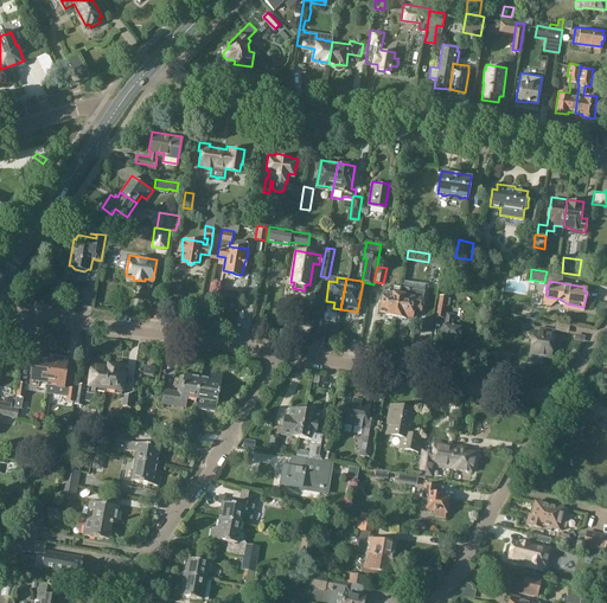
[(378,312),(387,313),(388,315),(393,316),(394,314),(395,314),(397,303),(398,293),(400,284),(390,283),(389,290),(382,289),(378,312)]
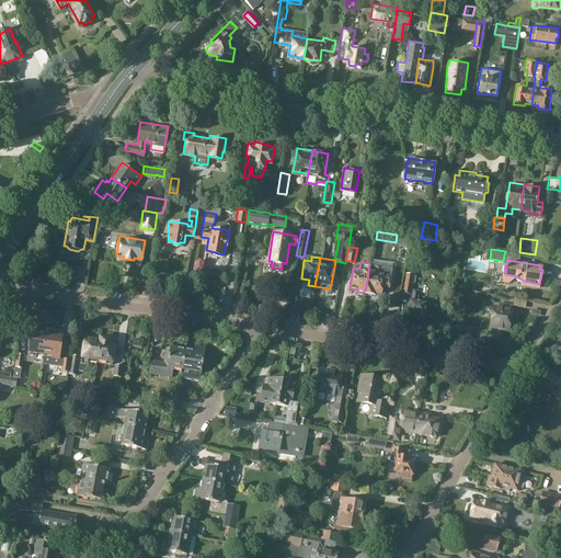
[(365,291),(366,292),(368,293),(371,294),(374,293),(380,294),(380,293),(387,293),(388,286),(389,286),(392,268),(369,263),(368,271),(367,281),(365,291)]
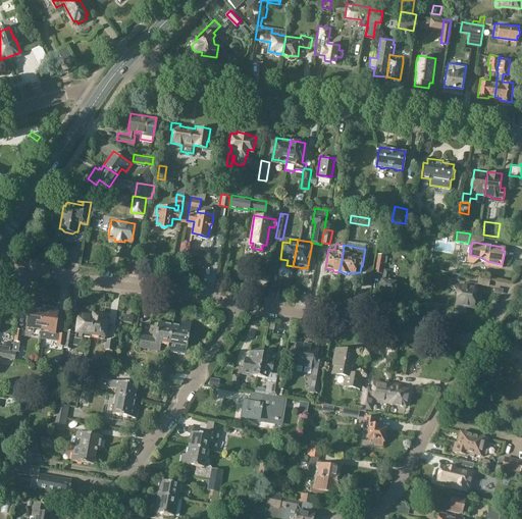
[(377,252),(375,271),(381,272),(384,253),(377,252)]
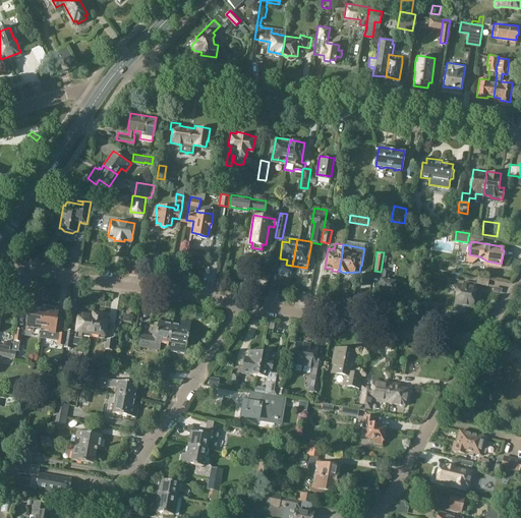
[(382,277),(381,277),(378,290),(394,293),(396,279),(387,278),(389,268),(383,267),(382,277)]
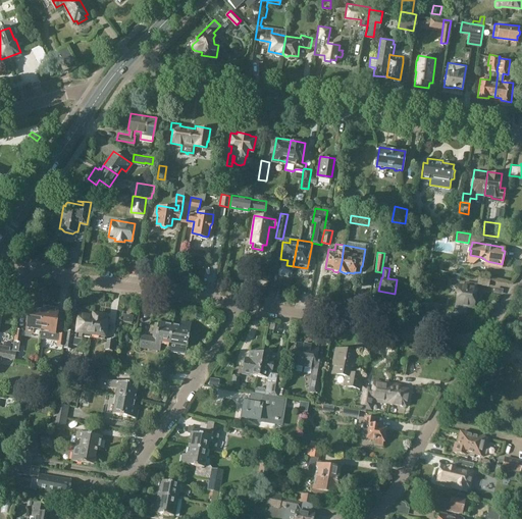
[(422,277),(431,278),(432,269),(422,269),(422,277)]
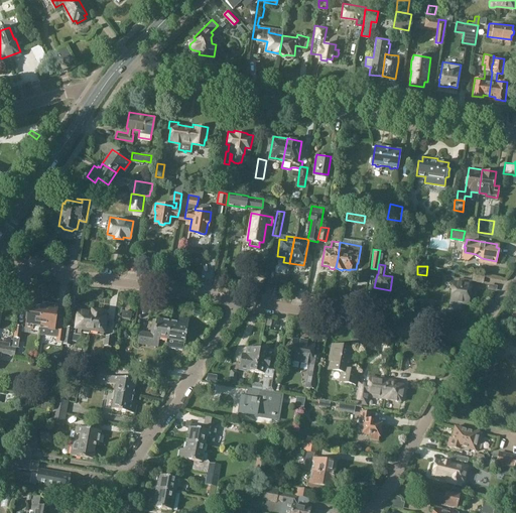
[(456,305),(461,306),(462,301),(469,302),(472,278),(460,276),(459,280),(454,279),(450,299),(456,300),(456,305)]
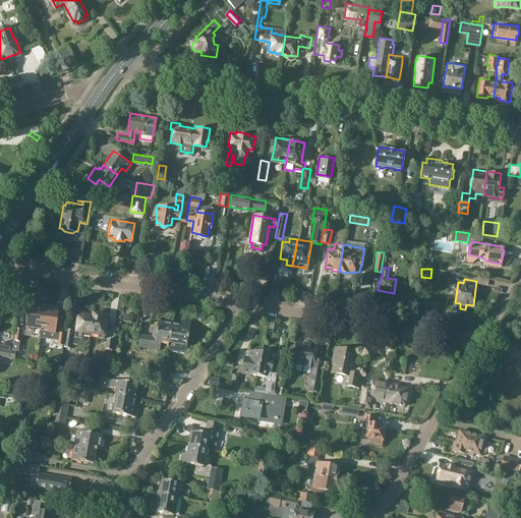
[(57,339),(59,331),(55,330),(58,307),(44,305),(44,309),(41,329),(39,336),(57,339)]
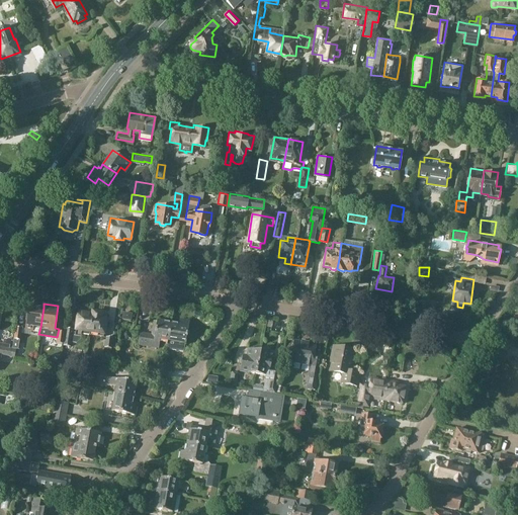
[(32,326),(40,327),(44,308),(29,305),(26,327),(32,328),(32,326)]
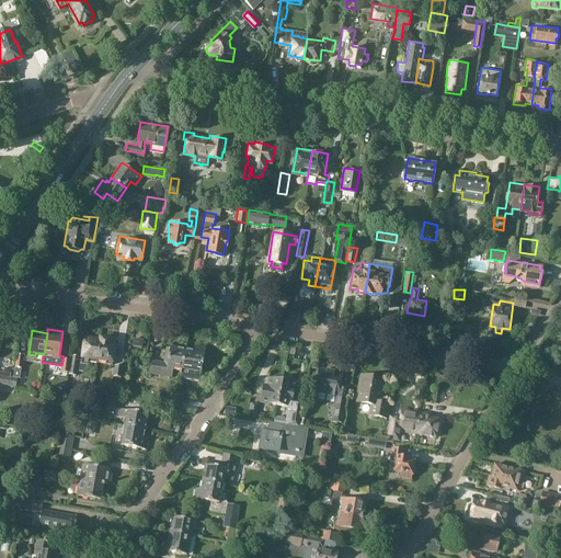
[(82,369),(87,366),(88,360),(98,361),(98,357),(101,337),(86,334),(82,359),(79,359),(79,355),(71,354),(71,357),(69,371),(69,373),(77,374),(77,368),(82,369)]
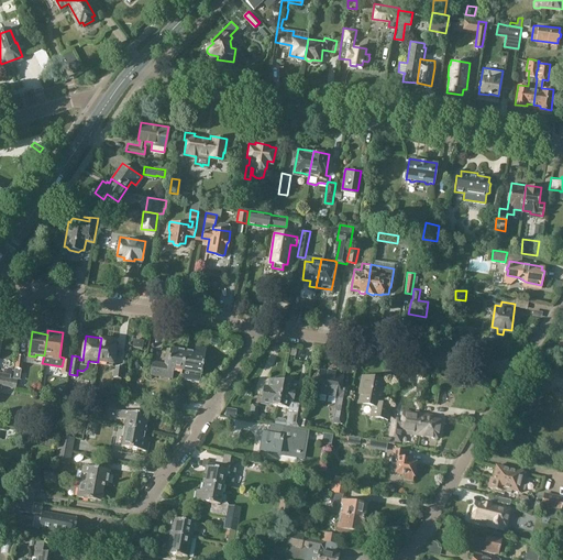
[(101,337),(101,338),(98,359),(107,360),(106,363),(112,364),(116,339),(101,337)]
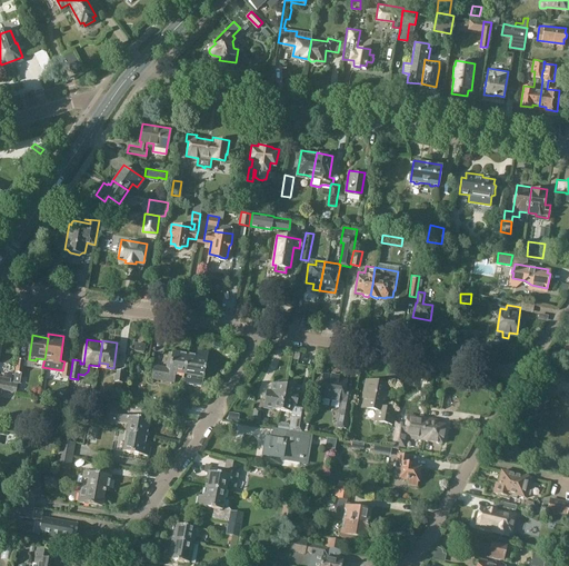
[(136,341),(135,349),(143,350),(146,343),(136,341)]
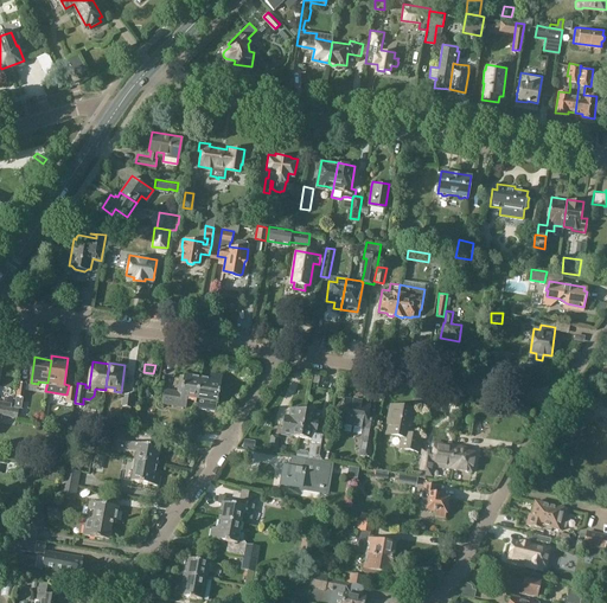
[(161,402),(174,403),(174,401),(185,402),(185,405),(186,405),(187,395),(197,396),(199,374),(184,372),(184,373),(179,373),(177,389),(164,387),(161,402)]
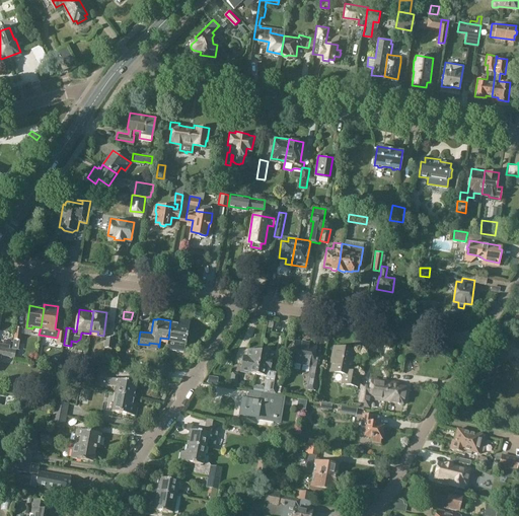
[(179,322),(170,320),(168,339),(166,347),(184,350),(190,319),(179,318),(179,322)]
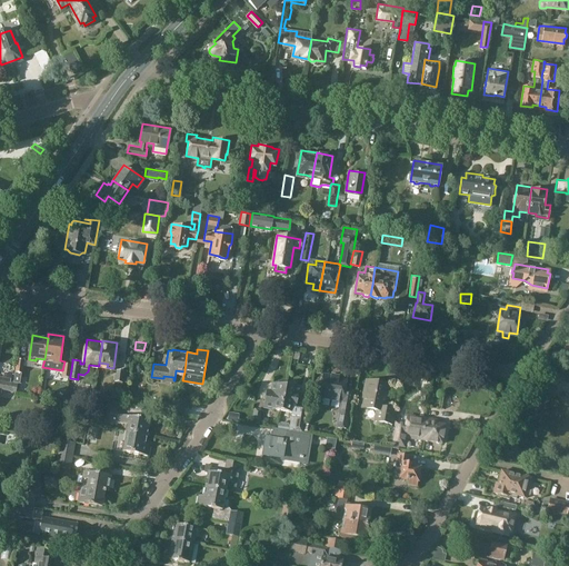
[(23,358),(17,358),(15,370),(22,371),(23,358)]
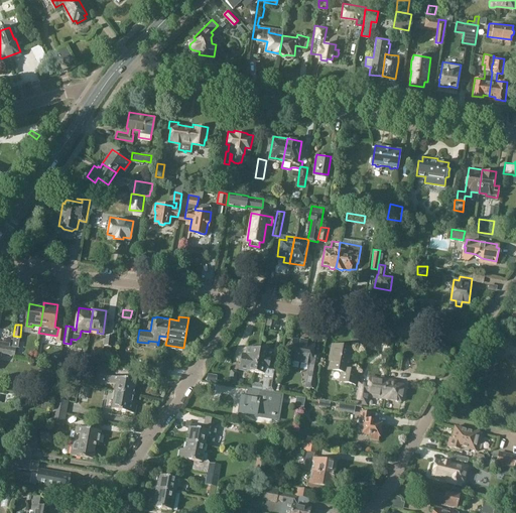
[(58,328),(56,336),(56,340),(63,341),(66,329),(58,328)]
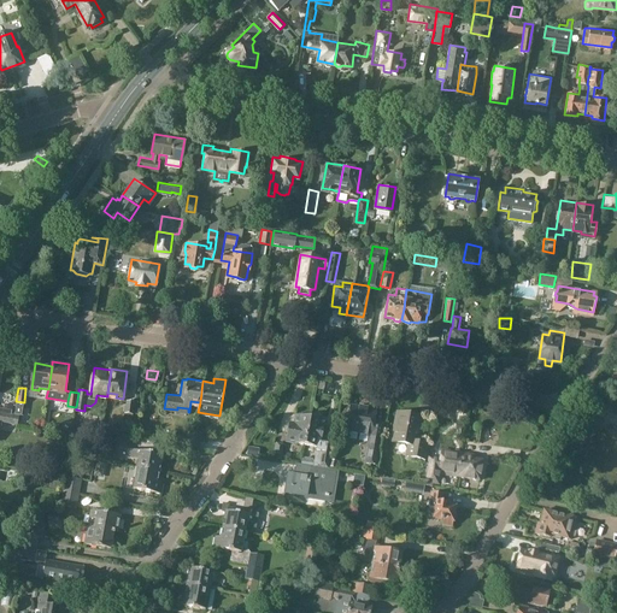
[(134,400),(127,400),(124,412),(133,412),(134,400)]
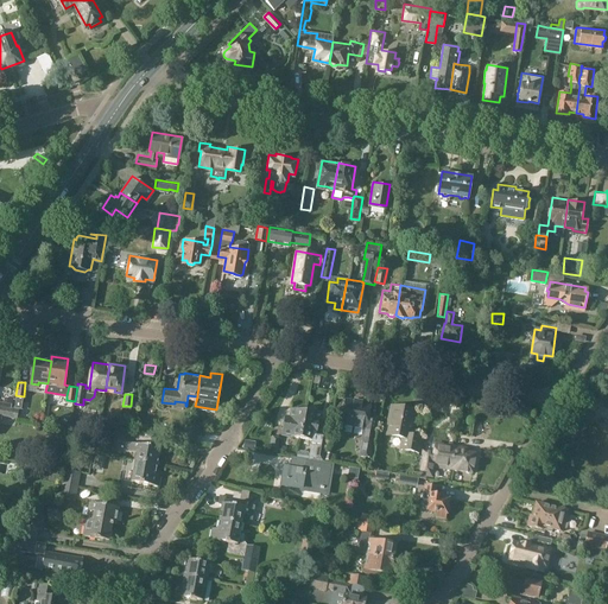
[(0,396),(0,404),(11,406),(12,399),(7,399),(7,398),(1,396),(1,398),(0,396)]
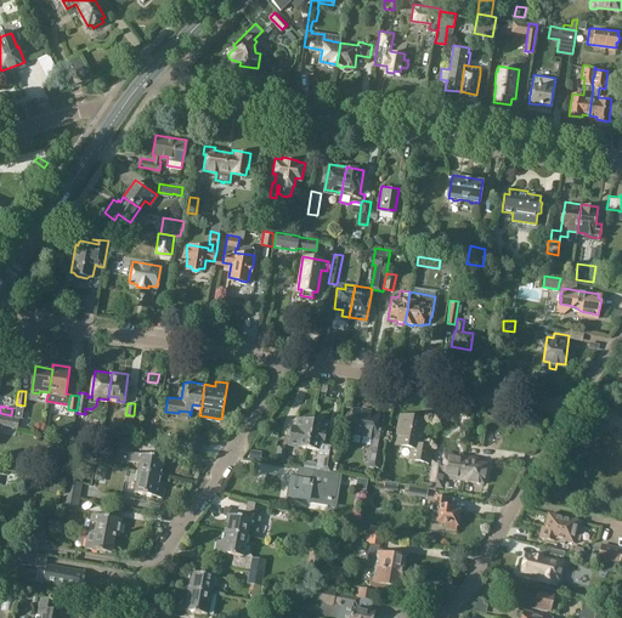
[(349,419),(350,419),(348,434),(372,438),(369,449),(371,449),(368,465),(379,466),(386,424),(377,423),(379,412),(352,407),(352,409),(350,409),(349,410),(346,410),(345,413),(345,414),(345,417),(348,419),(349,419)]
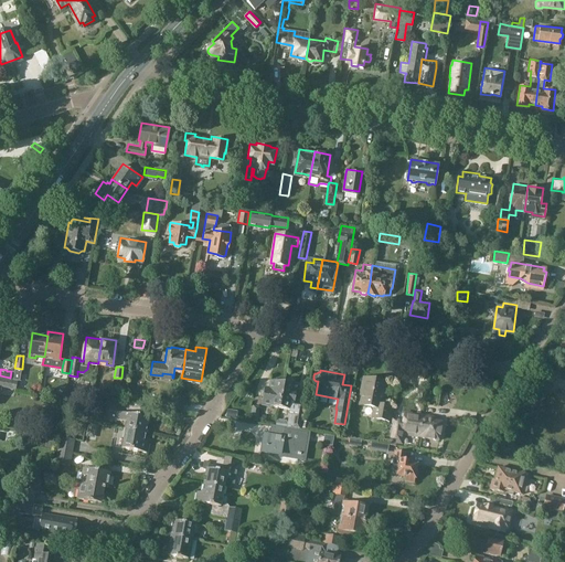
[(18,379),(10,378),(0,375),(0,384),(16,388),(18,379)]
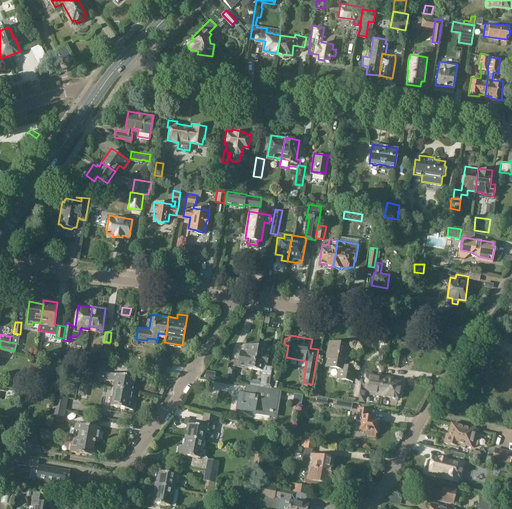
[(324,366),(338,368),(336,377),(353,381),(356,367),(347,365),(351,344),(329,340),(324,366)]
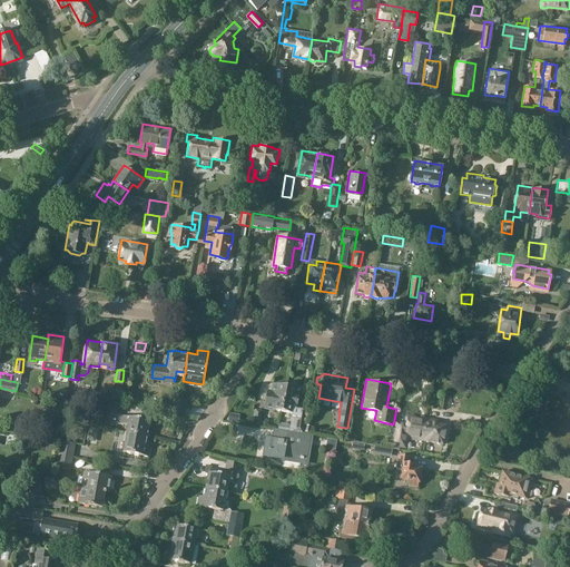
[(461,381),(448,379),(444,393),(459,396),(461,381)]
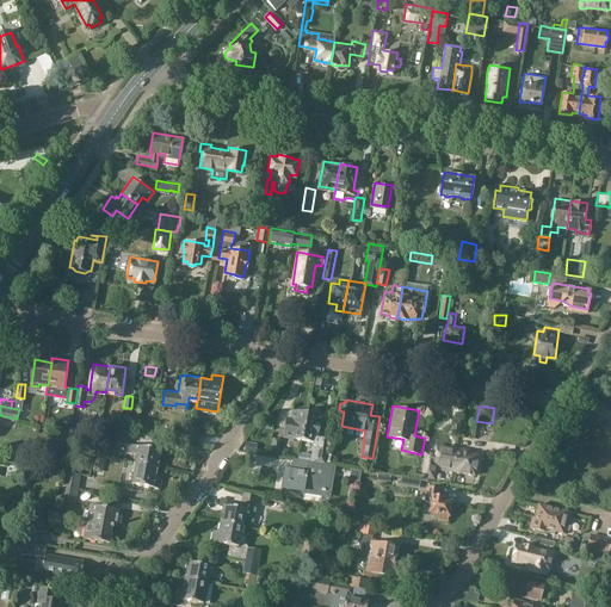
[(283,434),(302,438),(307,412),(294,409),(291,420),(287,419),(283,434)]
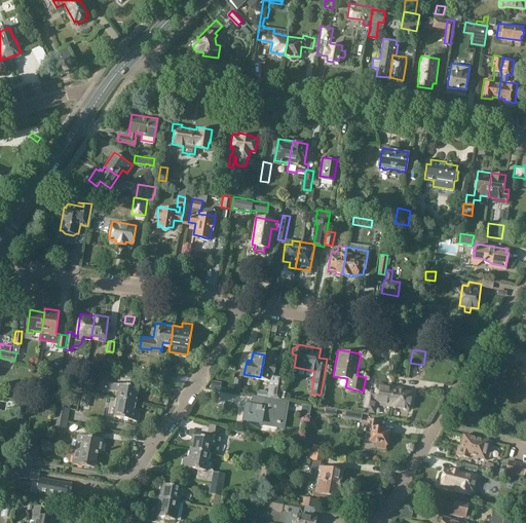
[(275,357),(264,355),(260,377),(270,379),(267,396),(279,398),(284,373),(273,371),(275,357)]
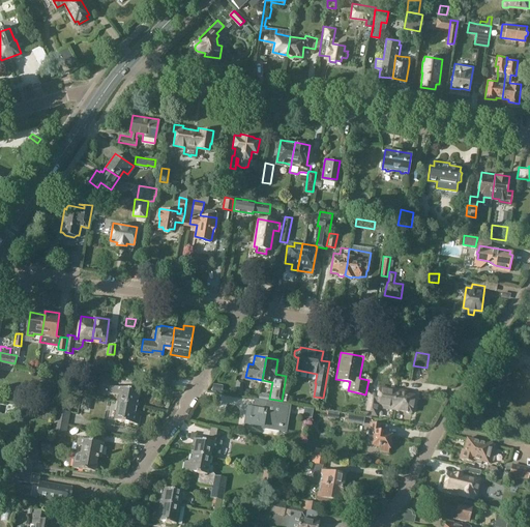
[(171,382),(173,371),(163,369),(159,380),(171,382)]
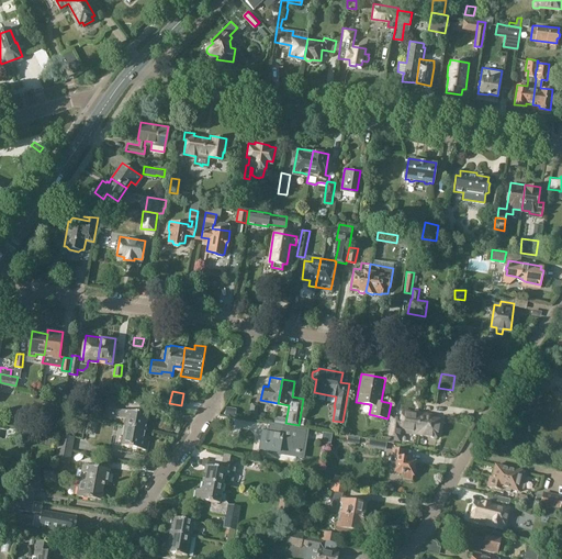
[(105,405),(117,409),(117,407),(119,407),(121,395),(108,392),(108,394),(107,401),(105,405)]
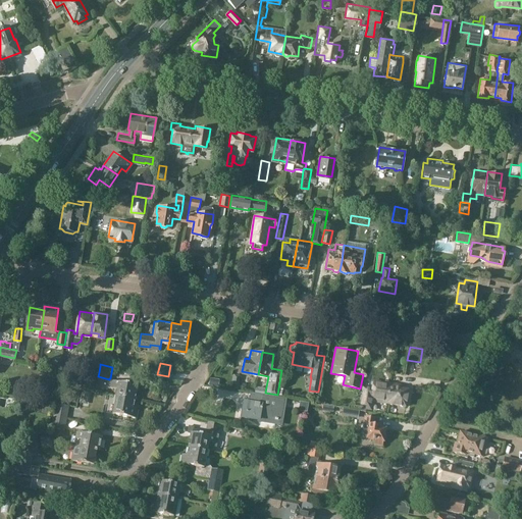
[(240,375),(233,373),(231,386),(238,387),(240,375)]
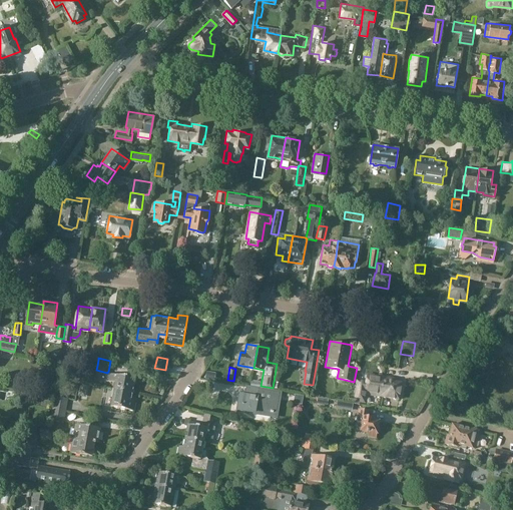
[(108,373),(107,373),(106,380),(115,382),(114,387),(131,391),(134,377),(108,372),(108,373)]
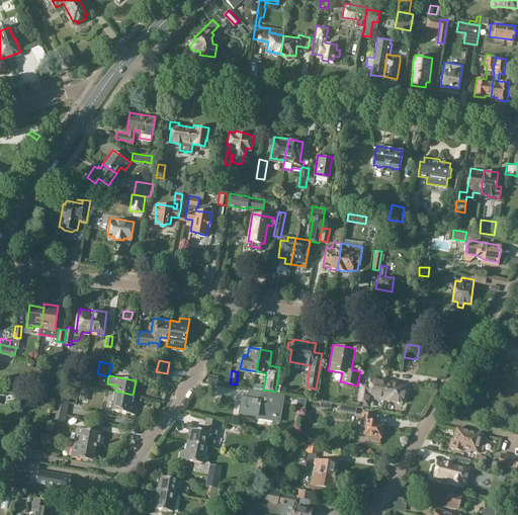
[(367,396),(384,399),(389,378),(370,375),(368,391),(358,390),(356,404),(366,405),(367,396)]
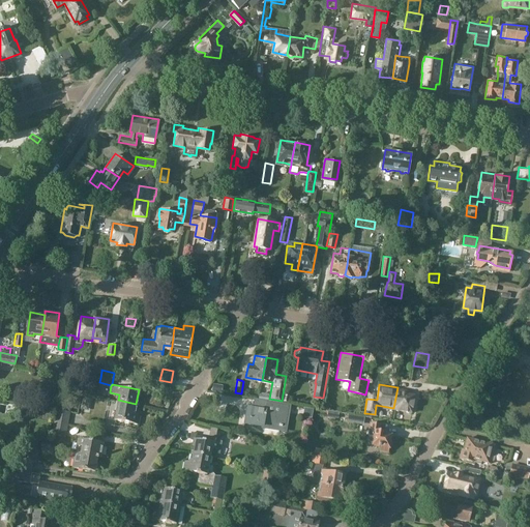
[(407,388),(398,387),(393,408),(412,411),(414,393),(407,392),(407,388)]
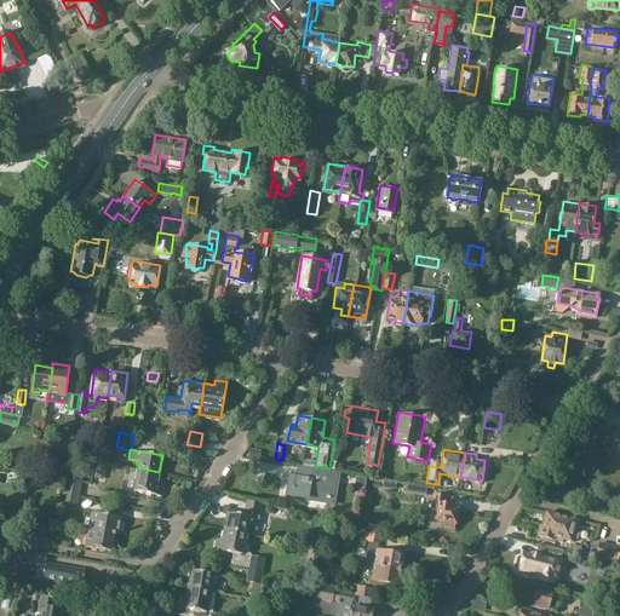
[(97,461),(95,471),(104,473),(104,471),(107,464),(97,461)]
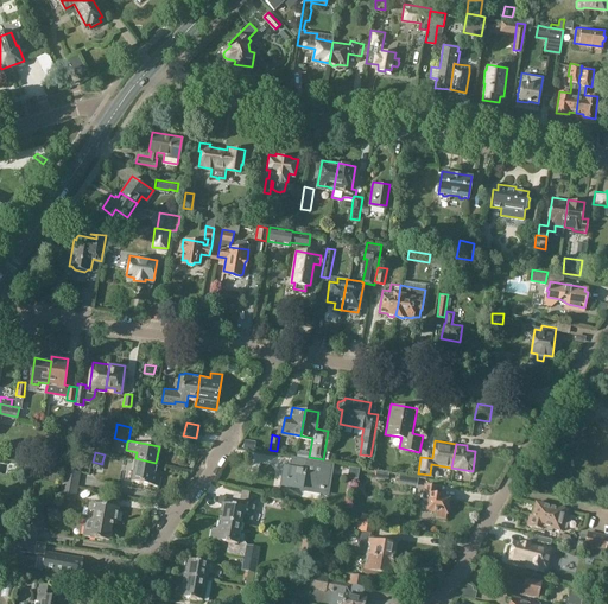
[(291,465),(283,464),(280,483),(302,487),(302,482),(317,484),(322,461),(292,455),(291,465)]
